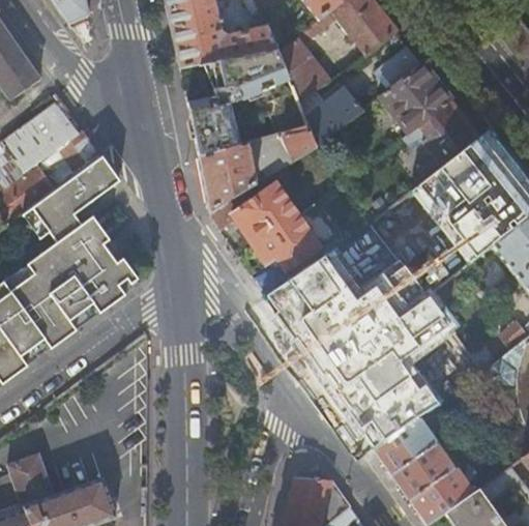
[(54,0),(70,23),(88,15),(84,0),(54,0)]
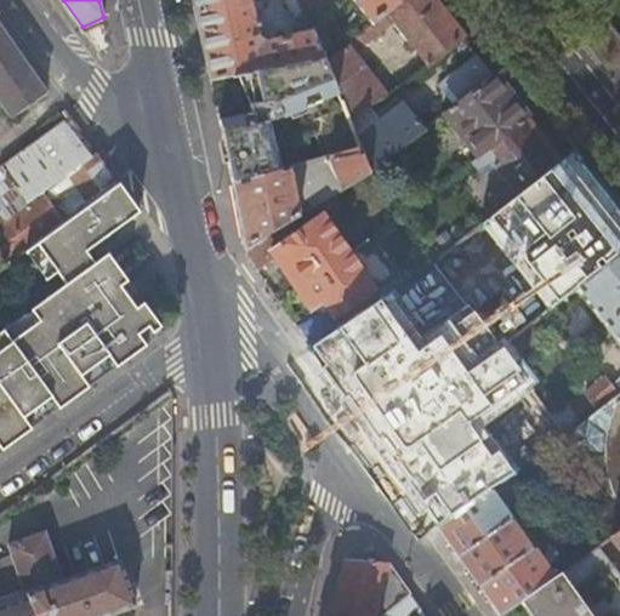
[(193,0),(200,28),(211,78),(251,70),(263,68),(265,68),(325,56),(312,30),(267,39),(260,34),(254,9),(263,6),(261,0),(256,0),(251,1),(251,0),(193,0)]
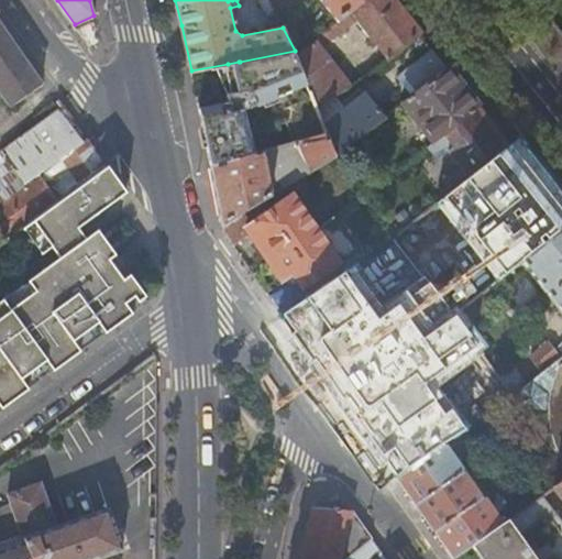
[(275,11),(270,0),(259,0),(267,17),(276,12),(275,11)]
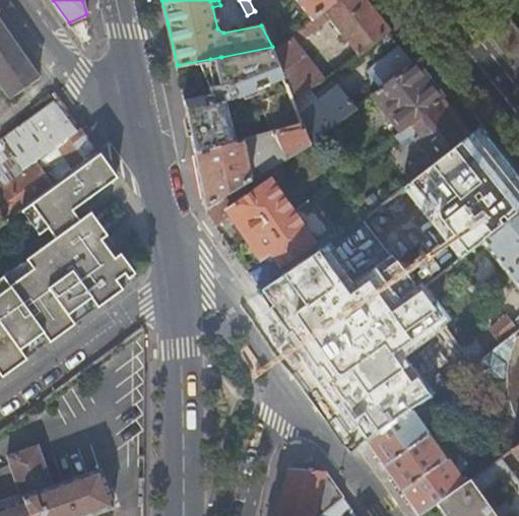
[(249,0),(254,10),(263,6),(271,2),(270,0),(249,0)]
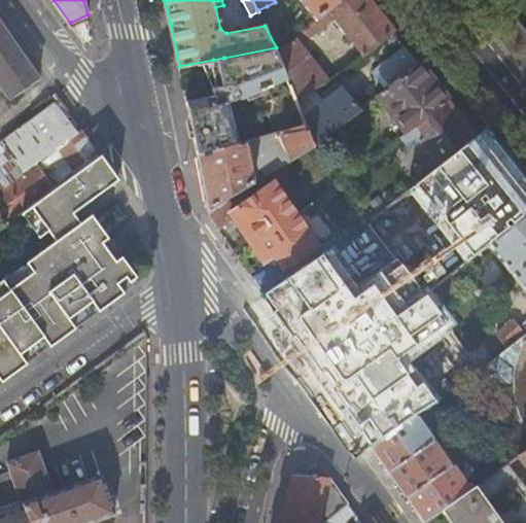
[(393,29),(370,0),(340,0),(316,19),(277,50),(288,78),(289,83),(296,101),(328,79),(300,44),(335,16),(363,54),(393,29)]
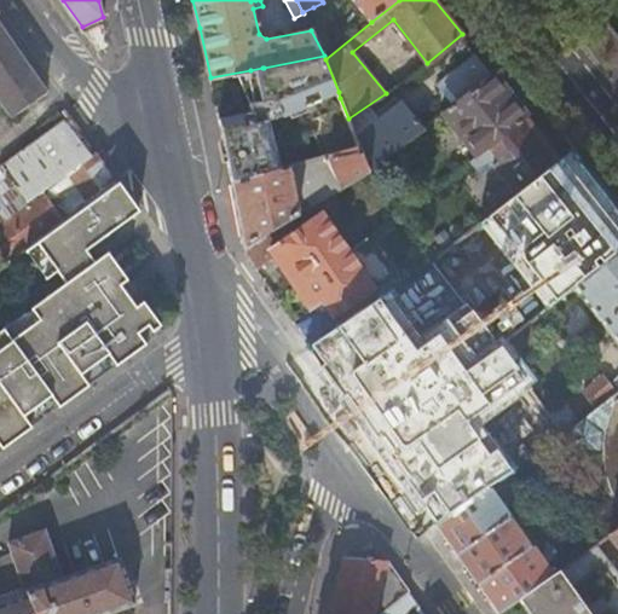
[(353,0),(371,22),(399,0),(353,0)]
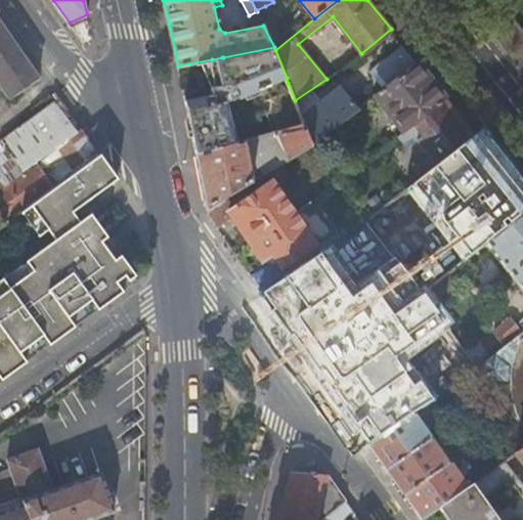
[(270,16),(265,6),(256,10),(257,11),(261,20),(270,16)]
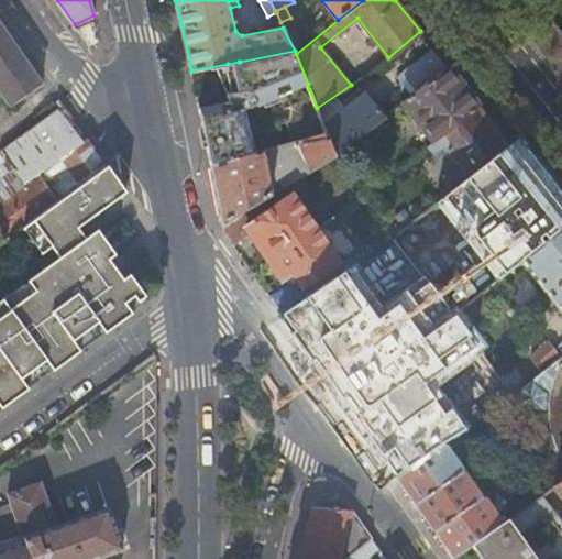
[(43,84),(0,22),(0,89),(11,106),(43,84)]
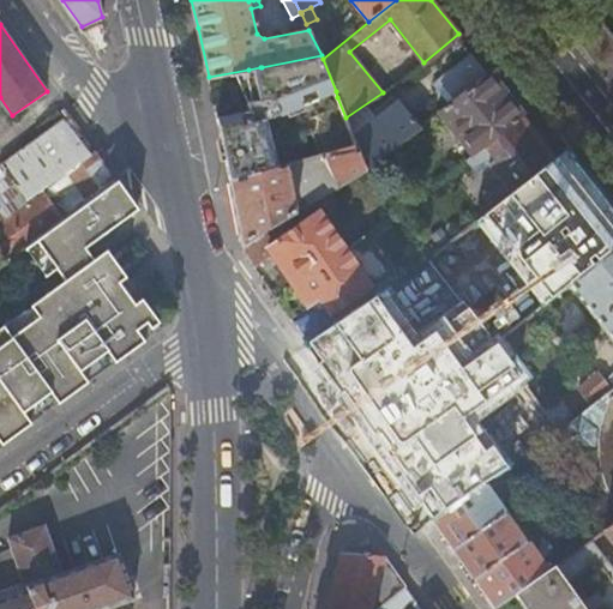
[(456,97),(487,72),(473,52),(439,78),(456,97)]
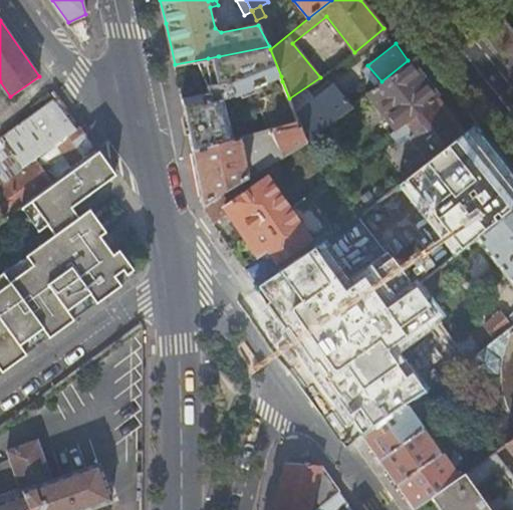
[(269,46),(219,56),(222,64),(215,67),(218,82),(209,84),(210,91),(182,97),(184,110),(185,115),(187,125),(192,152),(232,140),(225,117),(222,99),(281,76),(270,49),(269,46)]
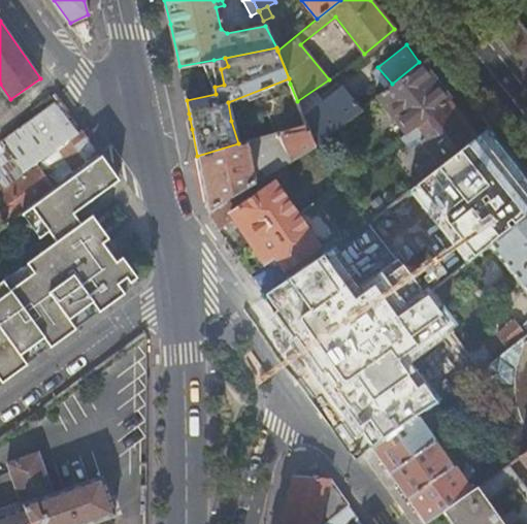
[(392,84),(370,101),(379,112),(389,104),(408,130),(417,123),(449,98),(419,62),(392,84)]
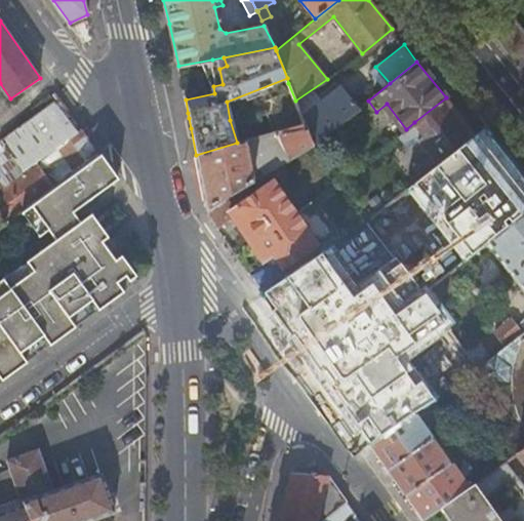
[(324,136),(360,108),(341,84),(301,116),(304,122),(313,145),(315,144),(324,136)]
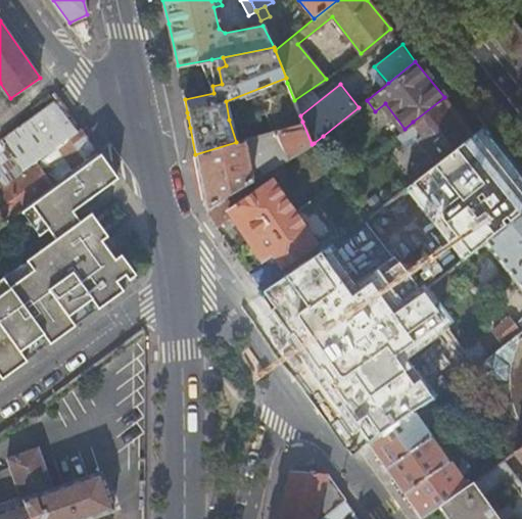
[(473,134),(444,97),(413,122),(422,134),(418,138),(436,162),(473,134)]
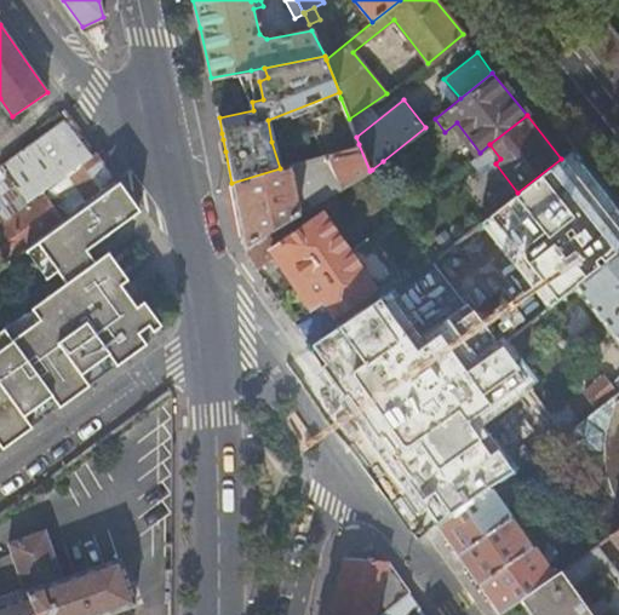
[(118,180),(73,116),(3,167),(29,202),(0,223),(0,266),(22,251),(118,180)]
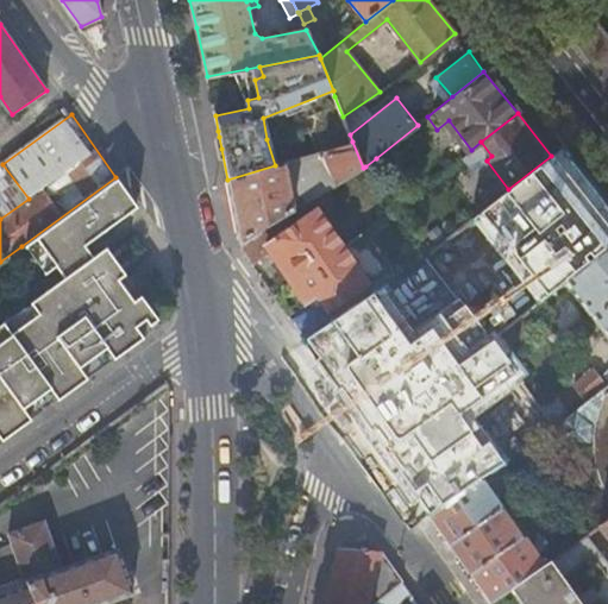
[(317,196),(363,168),(352,142),(323,151),(333,175),(327,176),(313,184),(317,196)]
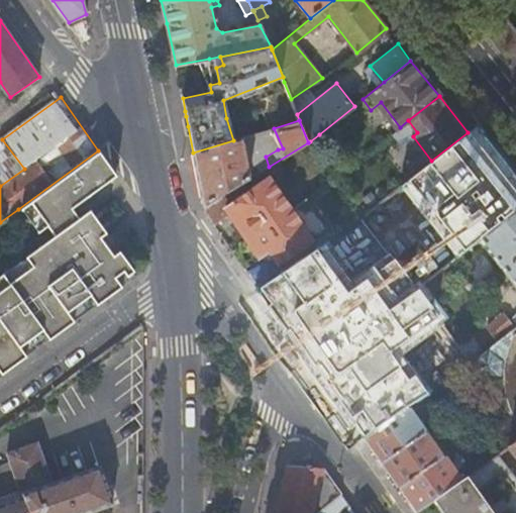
[(221,196),(248,179),(246,169),(252,167),(251,162),(259,160),(253,134),(233,140),(193,152),(198,178),(204,206),(221,196)]
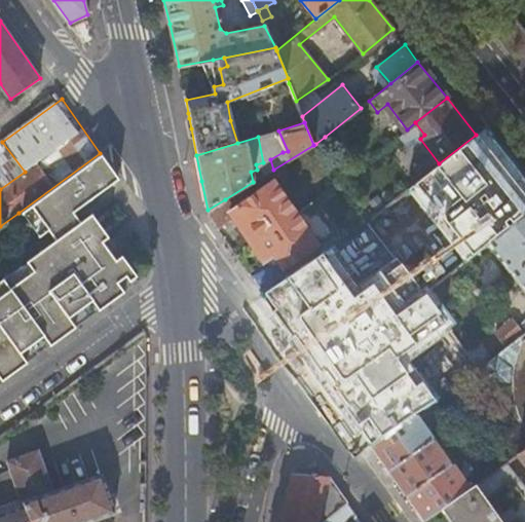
[(325,137),(315,144),(342,181),(351,174),(325,137)]
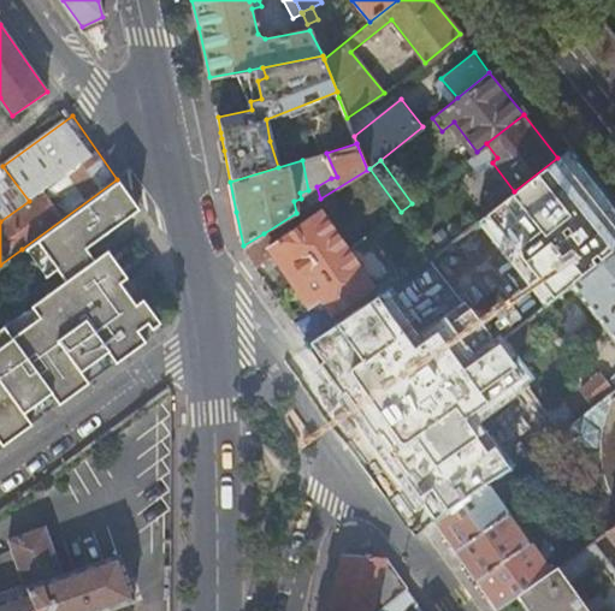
[(72,277),(98,257),(88,244),(139,208),(117,179),(22,249),(43,278),(54,270),(63,264),(72,277)]
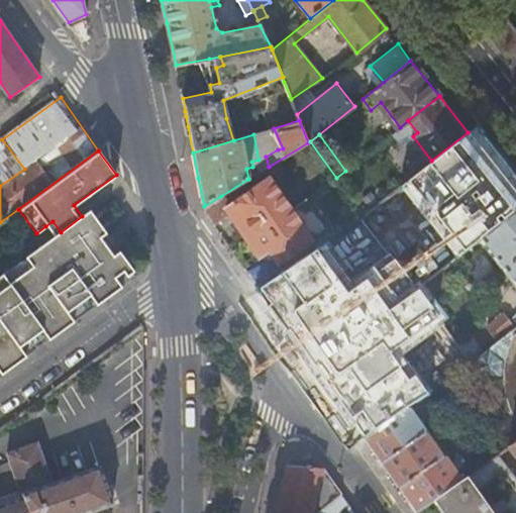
[(237,202),(228,208),(237,222),(248,238),(291,208),(270,178),(237,202)]
